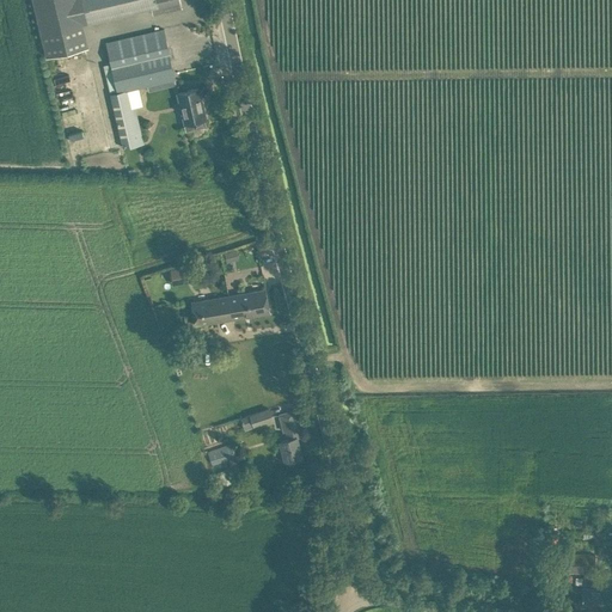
[(34,0),(42,34),(152,7),(153,13),(182,6),(181,0),(34,0)]
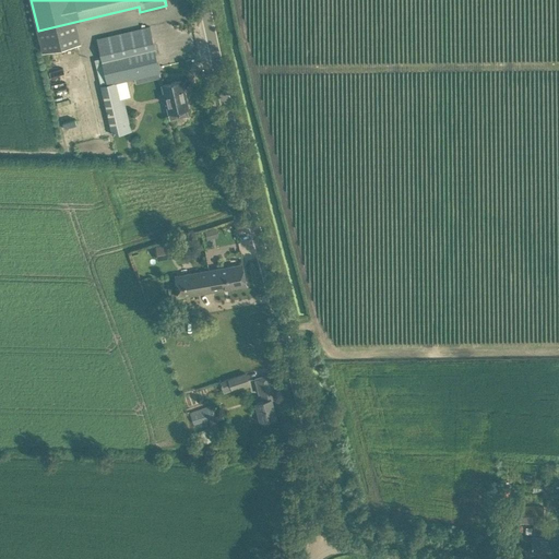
[(120,81),(150,74),(161,71),(150,26),(97,38),(102,58),(94,60),(102,85),(113,134),(131,130),(120,81)]
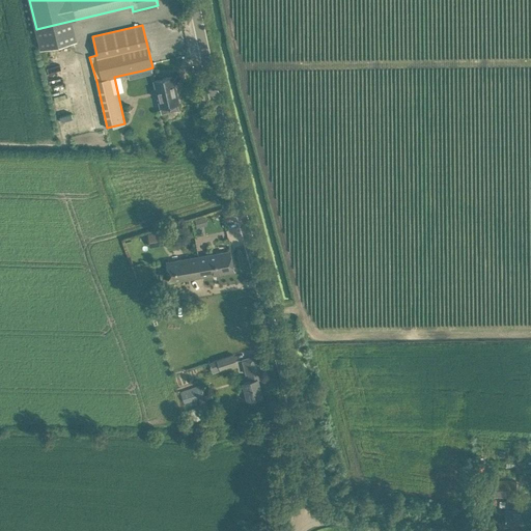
[(161,107),(171,105),(179,103),(173,76),(155,80),(161,107)]
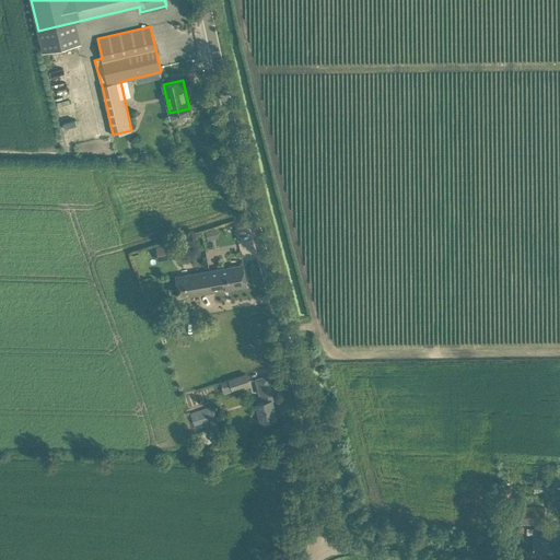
[(208,238),(219,236),(217,228),(206,231),(208,238)]
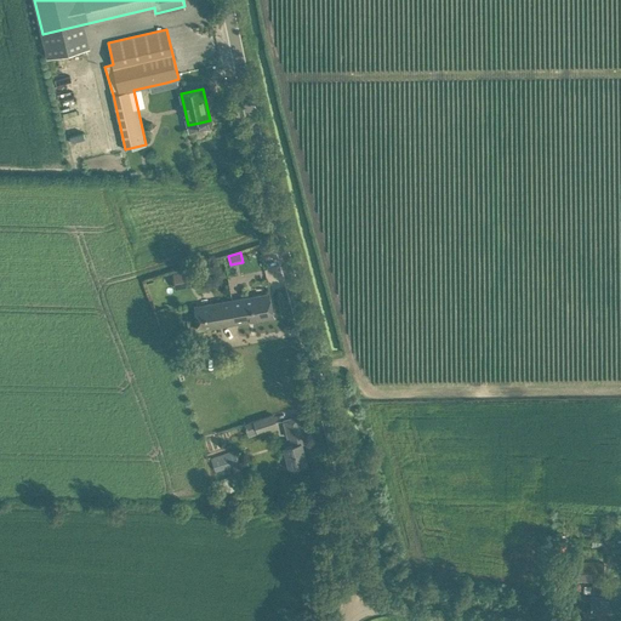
[(176,288),(204,284),(201,268),(174,272),(176,288)]
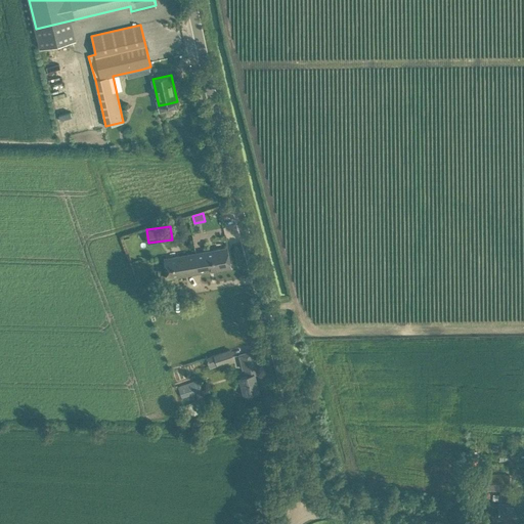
[(195,253),(199,272),(231,267),(227,247),(195,253)]
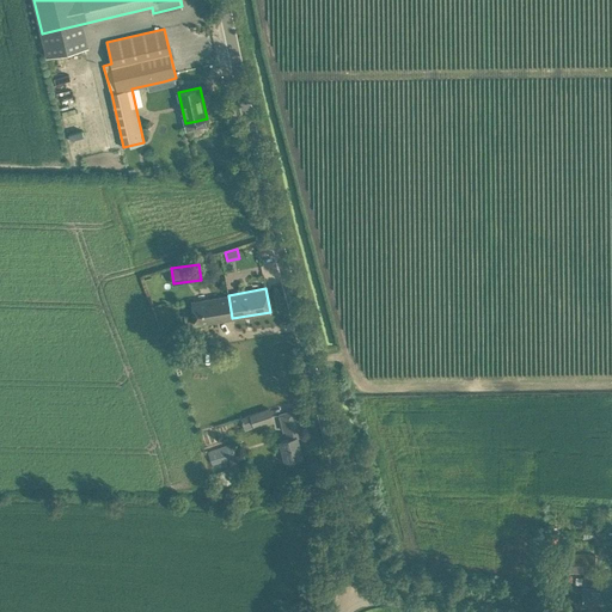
[(195,324),(232,318),(228,295),(191,301),(195,324)]
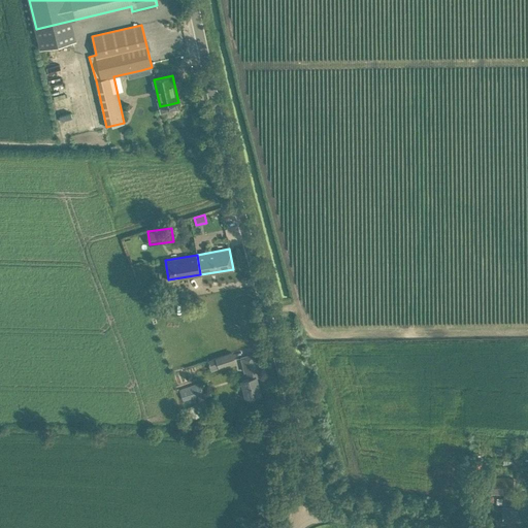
[(217,362),(219,367),(235,362),(232,352),(208,360),(209,364),(217,362)]
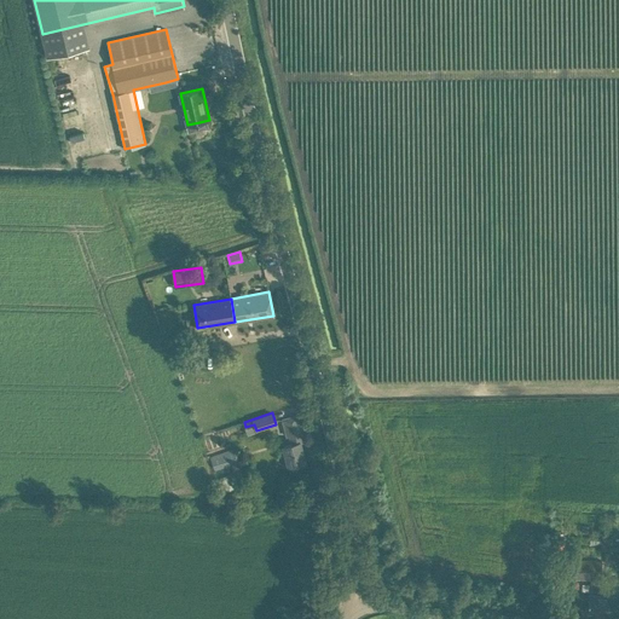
[(289,466),(294,463),(305,461),(300,441),(302,441),(296,415),(282,418),(287,438),(291,437),(294,445),(284,447),(289,466)]
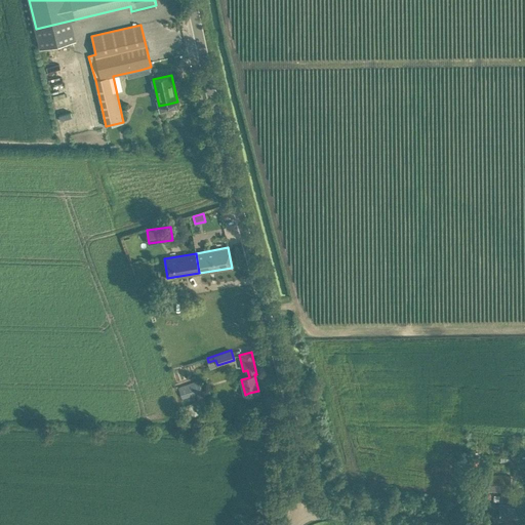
[(199,379),(177,387),(182,398),(203,392),(199,379)]
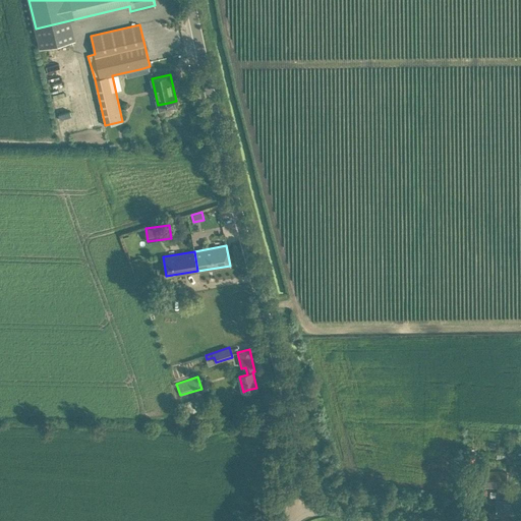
[(504,491),(504,487),(506,487),(507,471),(506,470),(507,461),(502,461),(502,467),(477,465),(477,469),(476,469),(474,485),(498,486),(497,501),(495,514),(517,515),(518,502),(512,502),(512,493),(504,491)]
